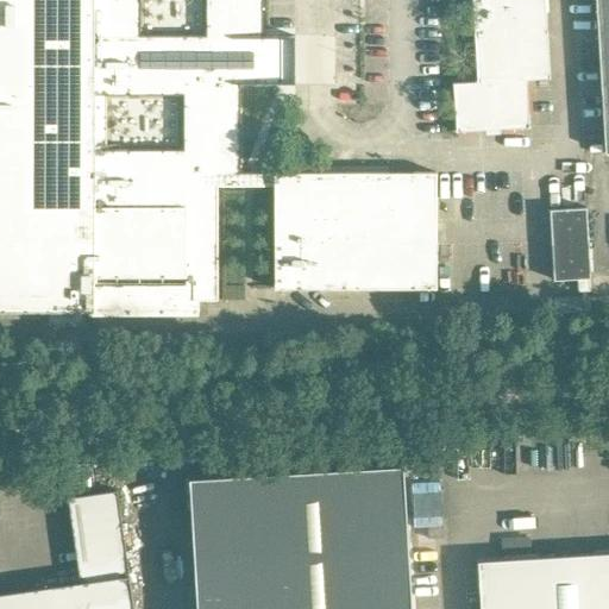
[(0,0),(0,312),(95,312),(95,277),(193,277),(193,300),(218,300),(218,186),(275,186),(275,288),(437,288),(437,173),(240,173),(240,60),(263,60),(262,0),(0,0)]
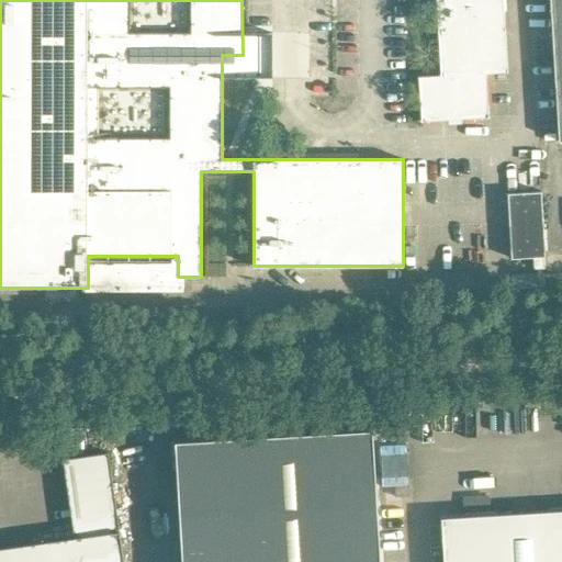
[(504,6),(503,0),(436,0),(441,75),(419,77),(423,121),(489,116),(486,74),(507,71),(505,23),(504,6)]
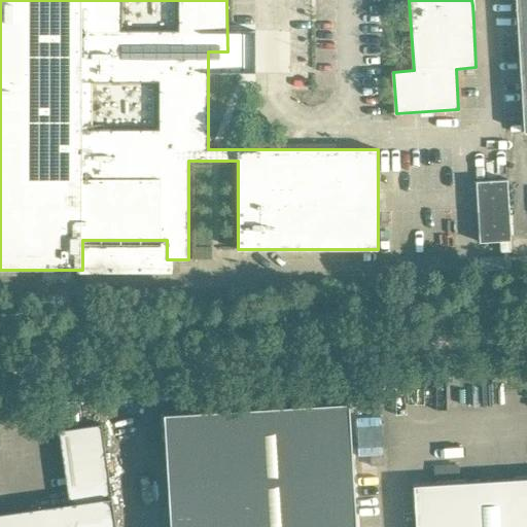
[(526,0),(516,0),(524,132),(526,132),(526,0)]
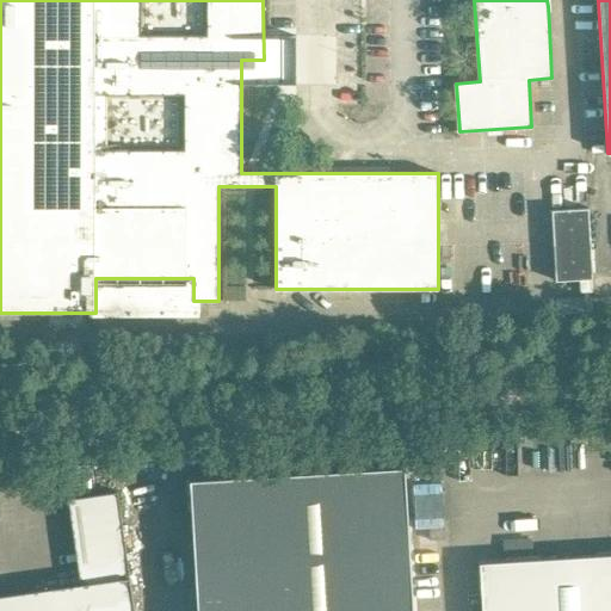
[(588,208),(553,210),(556,281),(593,278),(588,208)]
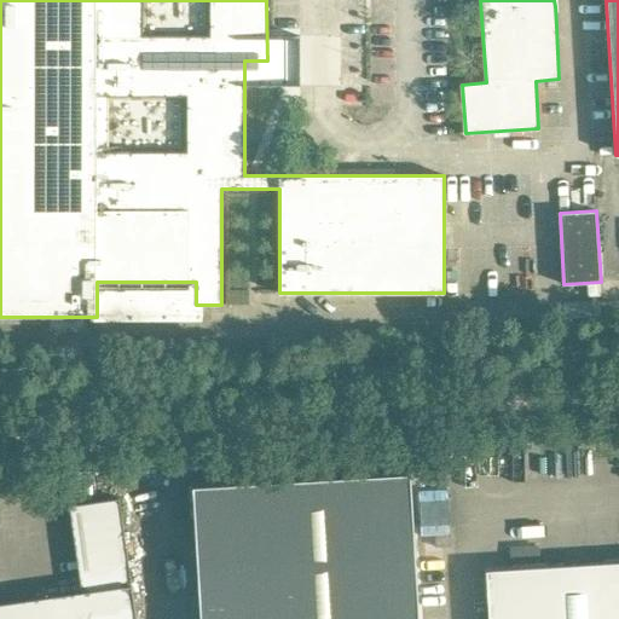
[(420,618),(411,472),(194,485),(201,618),(420,618)]
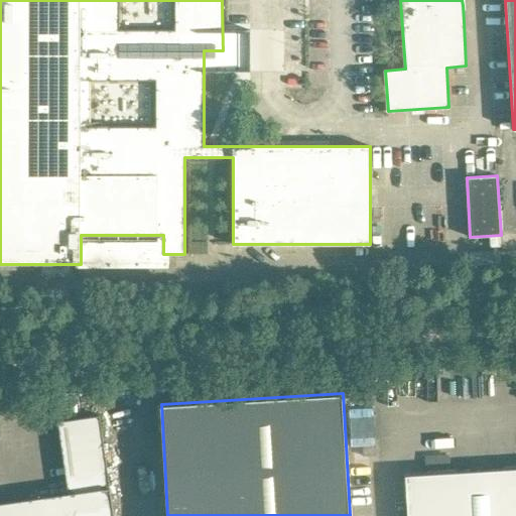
[(113,515),(99,415),(58,421),(69,493),(0,503),(0,515),(113,515)]
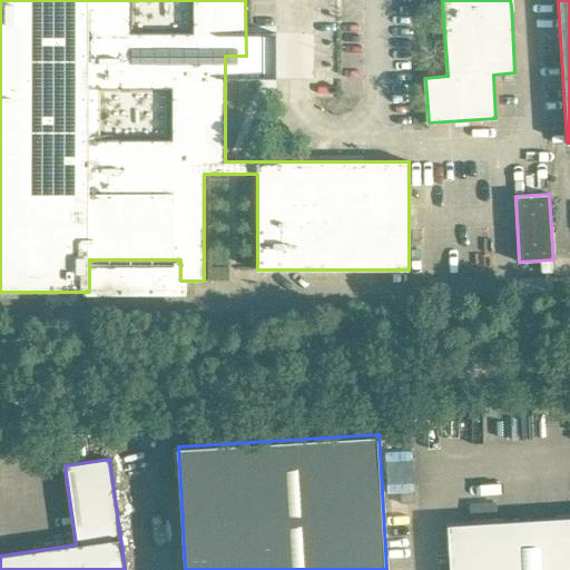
[(569,569),(569,517),(449,524),(451,569),(569,569)]
